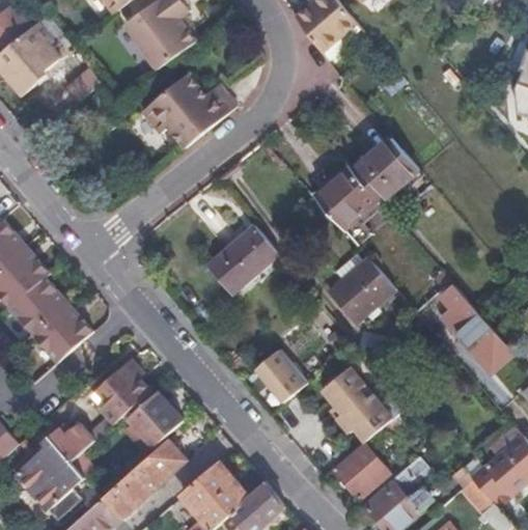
[(101,0),(112,15),(132,0),(101,0)]
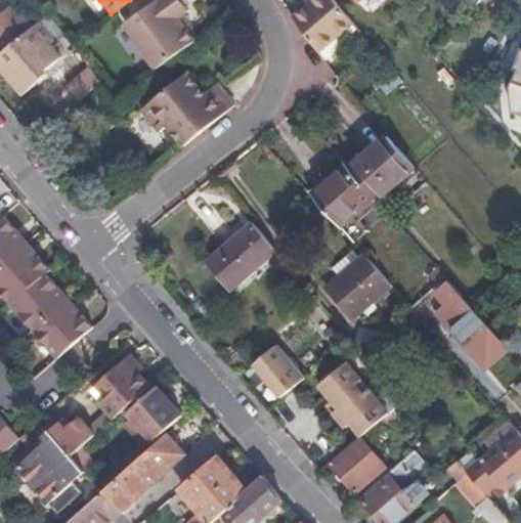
[(156,70),(192,42),(183,29),(176,18),(180,15),(186,11),(177,0),(156,0),(143,9),(123,25),(156,70)]
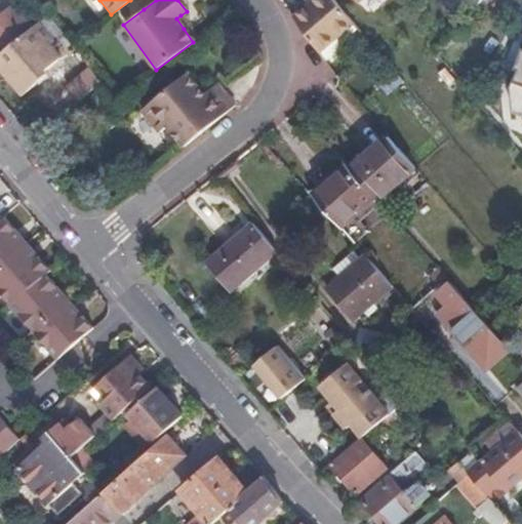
[(136,0),(144,9),(156,0),(136,0)]
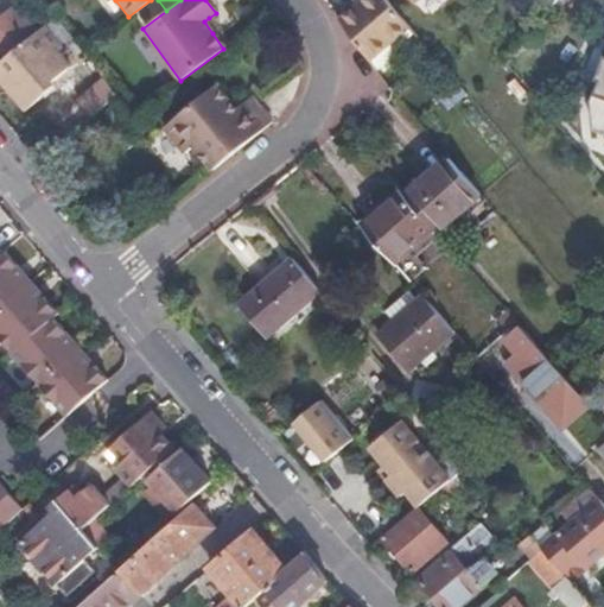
[(388,45),(407,29),(382,0),(351,0),(350,1),(355,6),(337,21),(368,62),(388,45)]
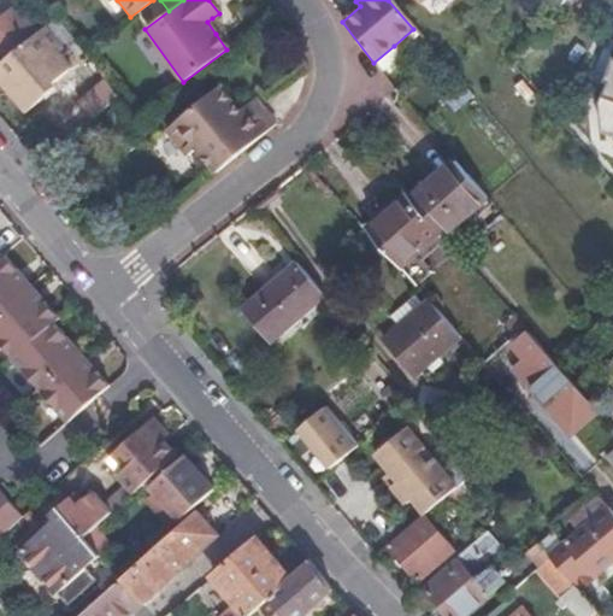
[(596,0),(547,0),(581,31),(605,7),(596,0)]
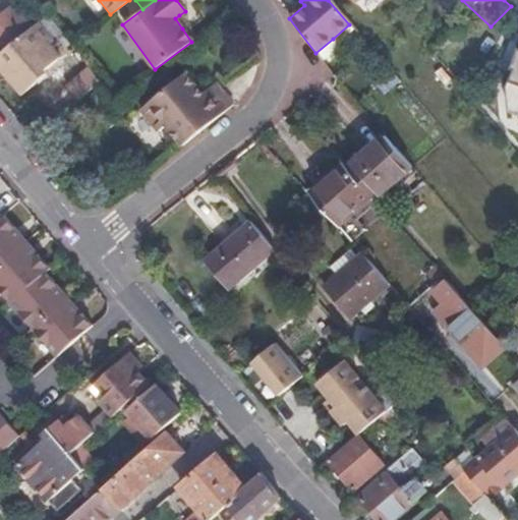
[(57,41),(62,37),(46,14),(41,18),(57,41)]
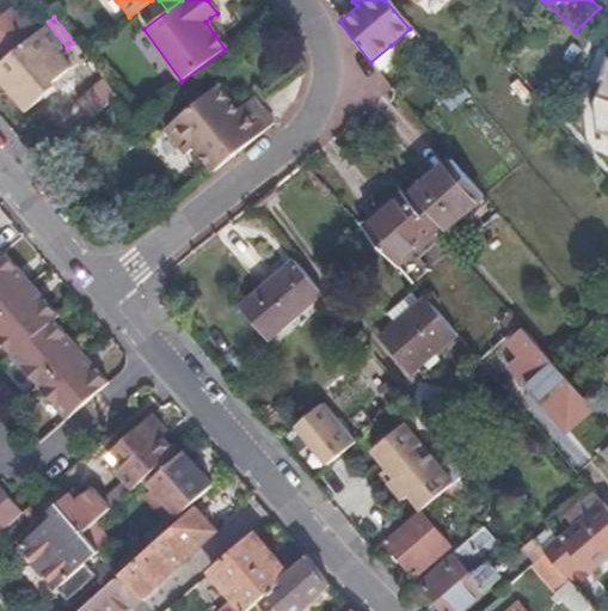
[(214,34),(220,30),(210,18),(206,22),(214,34)]
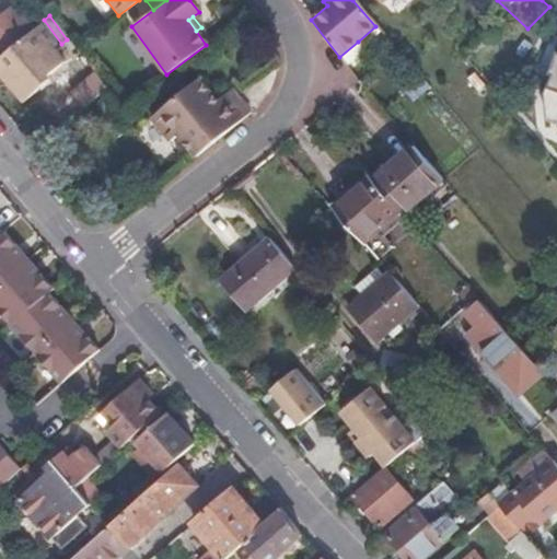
[(0,78),(22,103),(39,89),(36,84),(46,77),(62,62),(50,48),(55,45),(37,25),(0,56),(0,78)]
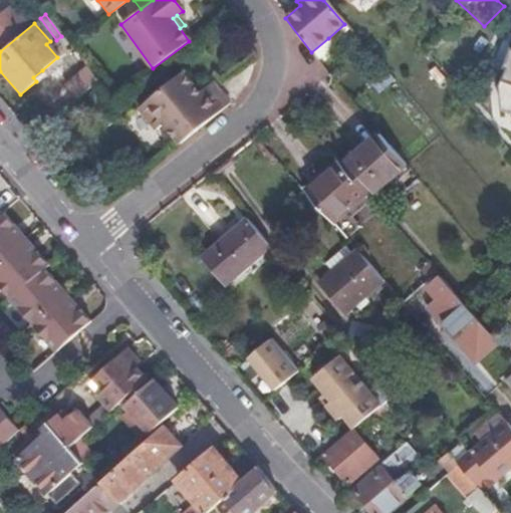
[(334,46),(328,38),(311,52),(317,60),(334,46)]
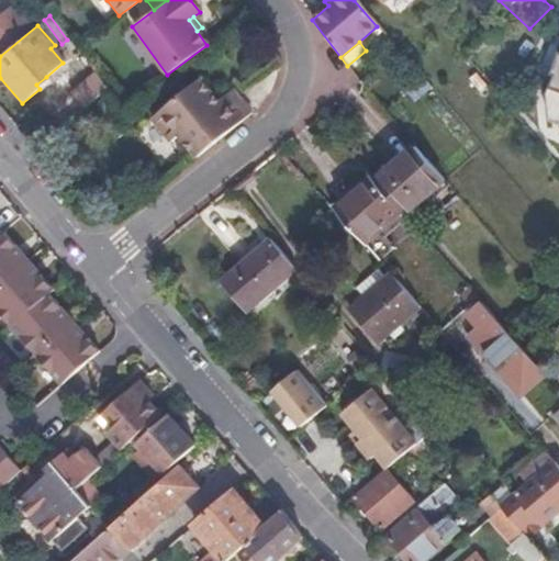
[(558,53),(549,75),(554,77),(549,89),(558,92),(558,53)]
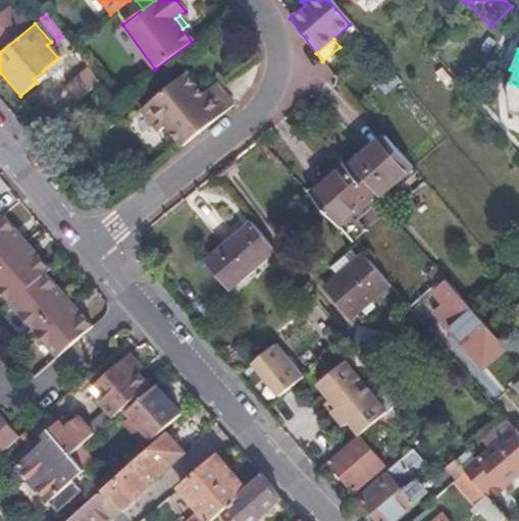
[(377,73),(384,81),(393,73),(385,65),(377,73)]
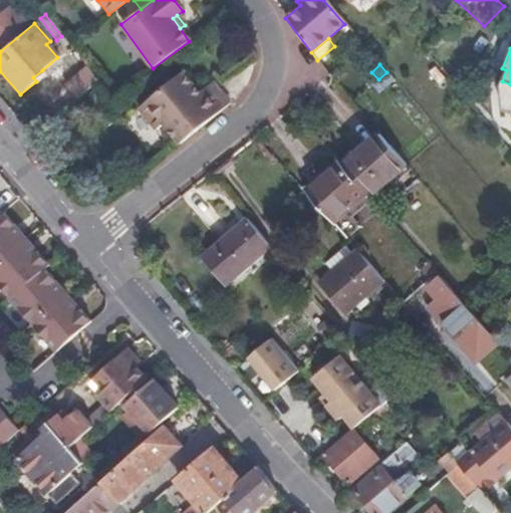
[(63,85),(75,99),(96,80),(85,66),(63,85)]
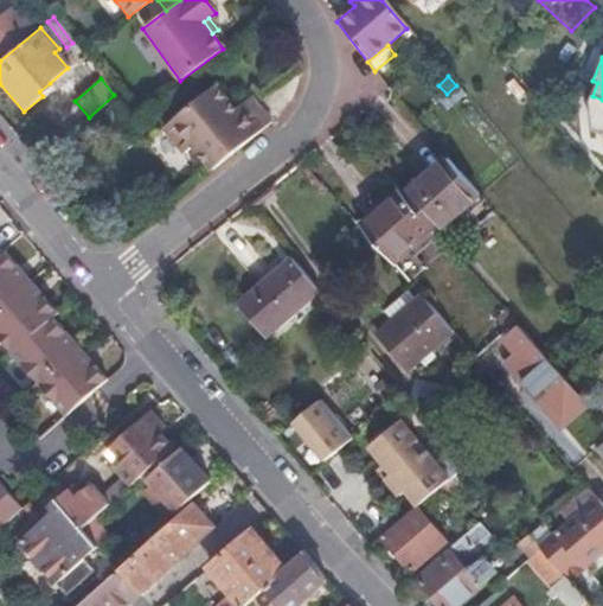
[(53,87),(50,83),(39,91),(43,96),(53,87)]
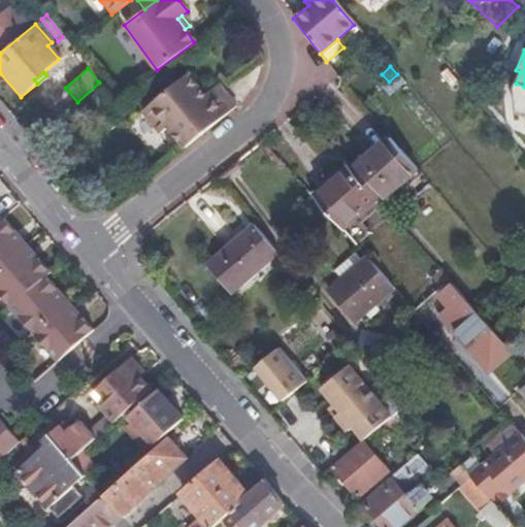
[(184,149),(235,106),(218,85),(204,96),(198,101),(193,95),(199,90),(187,75),(140,111),(159,134),(166,128),(184,149)]
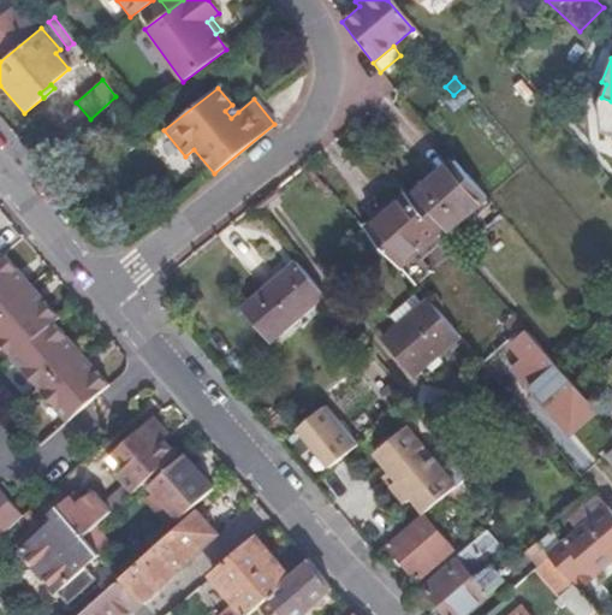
[(238,112),(232,105),(225,111),(231,118),(238,112)]
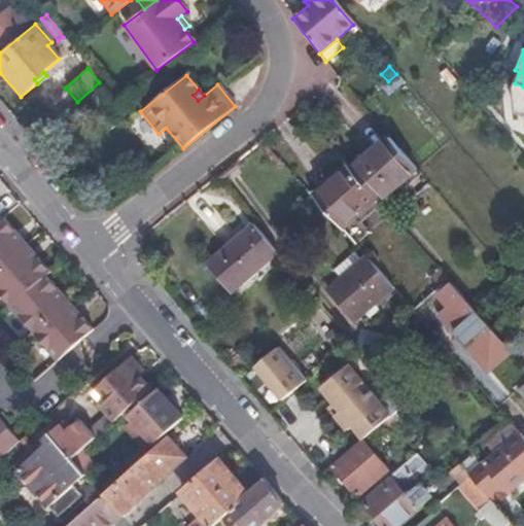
[(378,203),(415,170),(386,138),(349,171),(376,201),(378,203)]
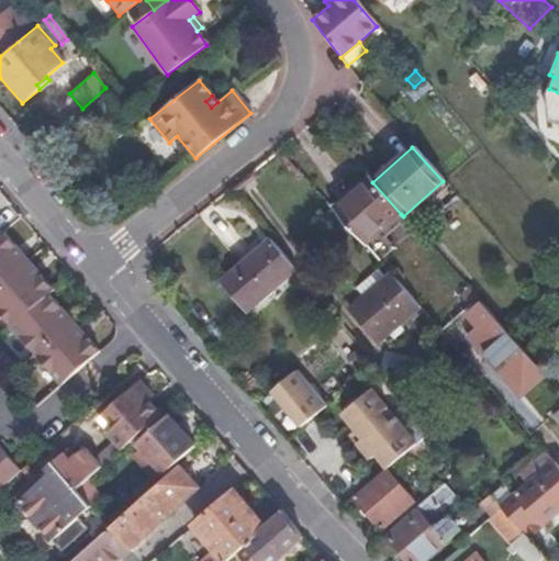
[(365,246),(401,214),(372,182),(368,178),(332,210),(364,246),(365,246)]
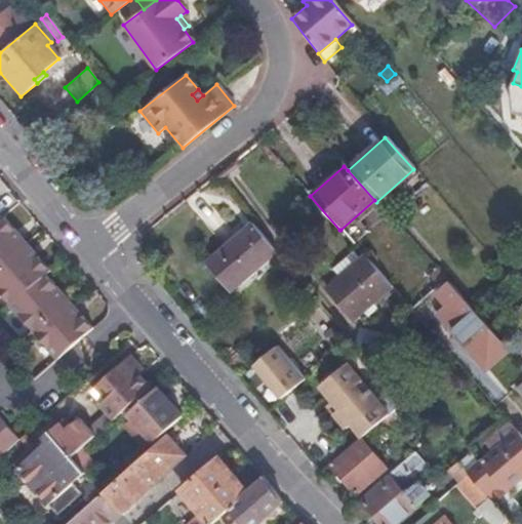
[(358,223),(378,204),(376,202),(374,200),(340,230),(354,244),(366,233),(358,223)]
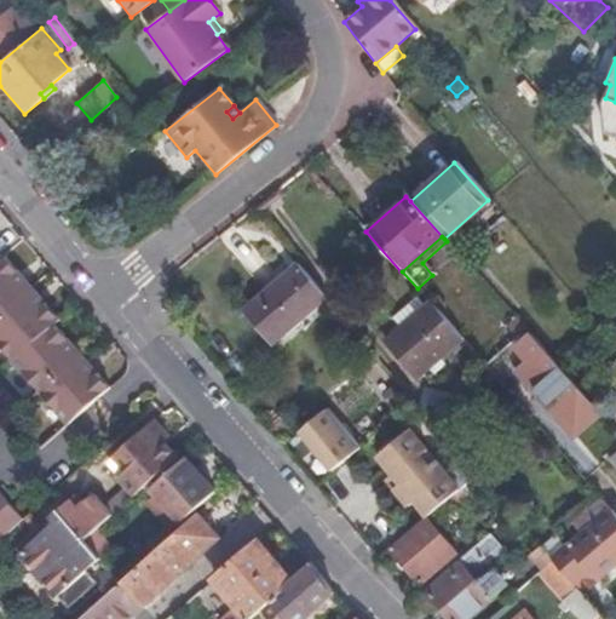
[(0,314),(29,288),(26,282),(22,286),(13,278),(17,274),(1,256),(0,257),(0,314)]
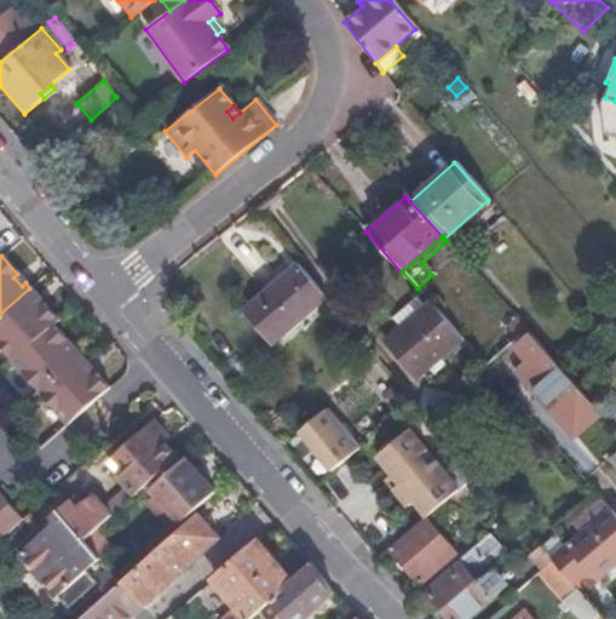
[(270,345),(308,314),(312,320),(332,305),(297,264),(241,313),(270,345)]
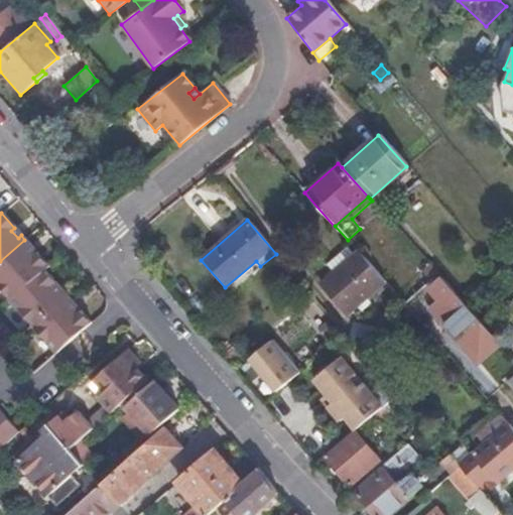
[(21,235),(14,228),(11,231),(18,238),(21,235)]
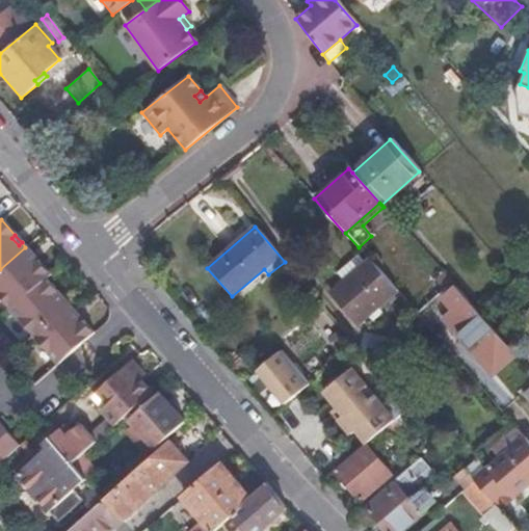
[(0,297),(10,310),(46,279),(50,275),(36,261),(34,263),(27,256),(30,253),(25,247),(0,269),(0,297)]
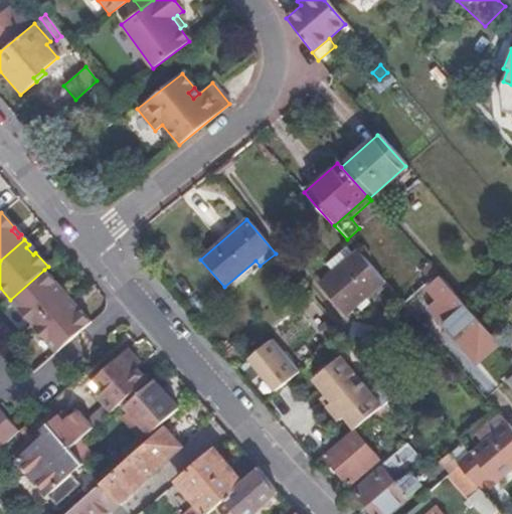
[(35,252),(29,244),(26,247),(33,254),(35,252)]
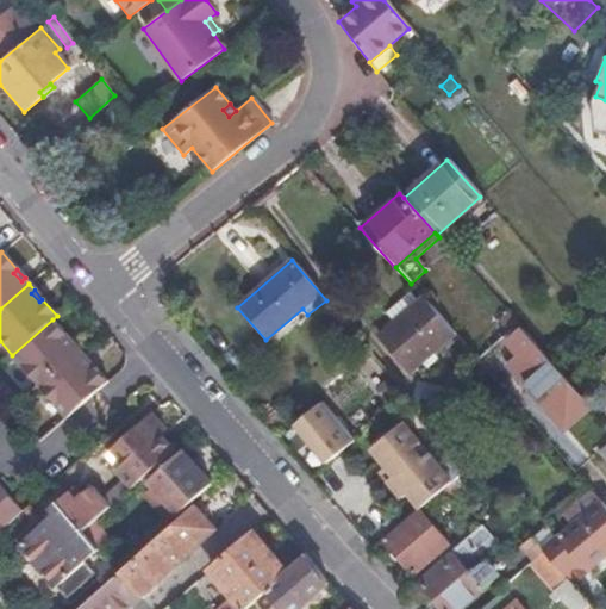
[(385,312),(393,322),(417,302),(408,292),(385,312)]
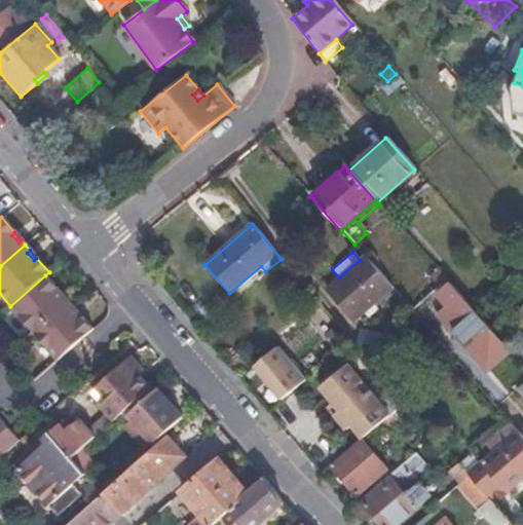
[(391,288),(364,257),(360,260),(339,277),(326,290),(352,322),(391,288)]
